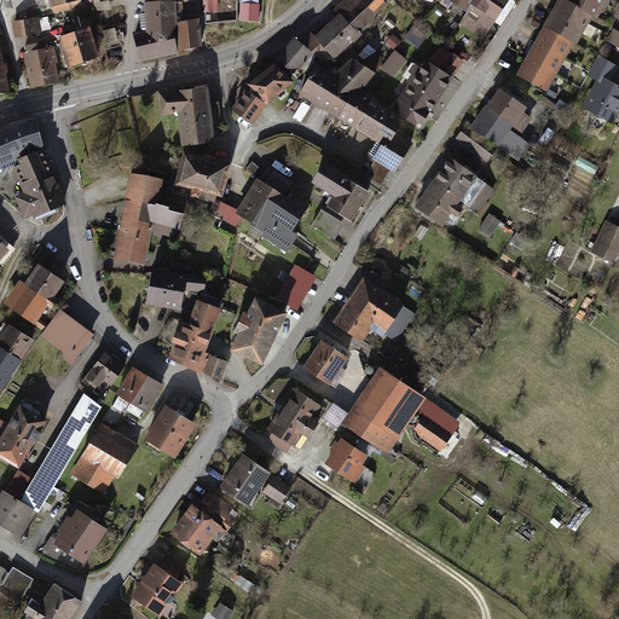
[(81,0),(46,0),(51,16),(84,7),(81,0)]
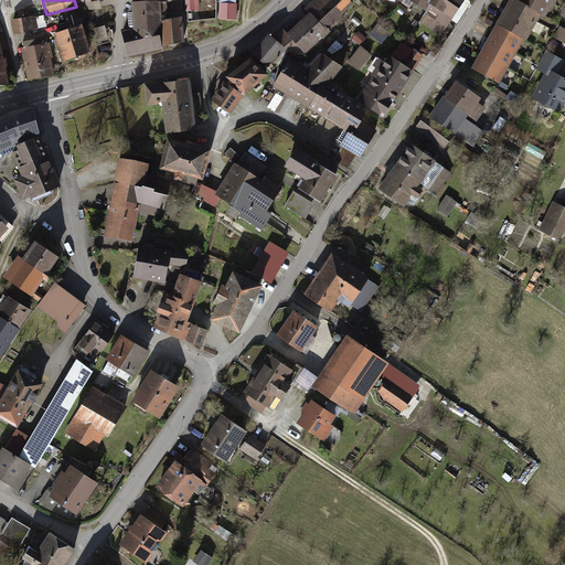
[(222,0),(222,23),(238,23),(238,0),(222,0)]
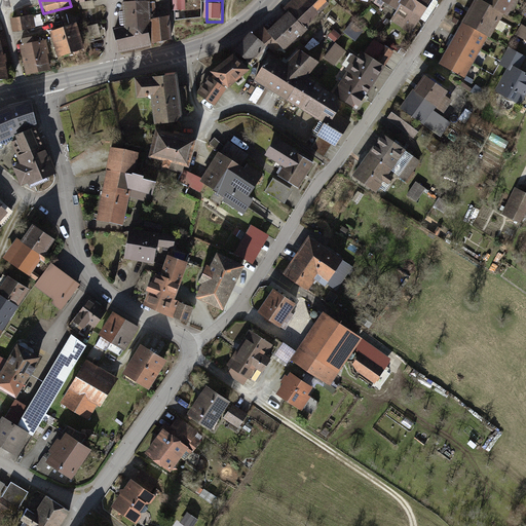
[(253,36),(251,35),(235,52),(251,66),(265,48),(274,57),(280,50),(285,55),(309,32),(306,30),(321,16),(318,14),(328,6),(323,0),(293,0),(265,29),(263,27),(253,36)]
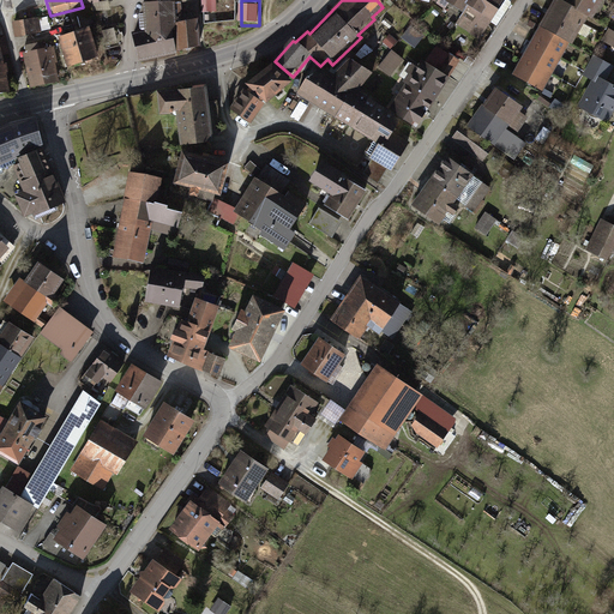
[(506,2),(501,0),(445,0),(444,4),(463,16),(456,29),(481,43),(506,2)]
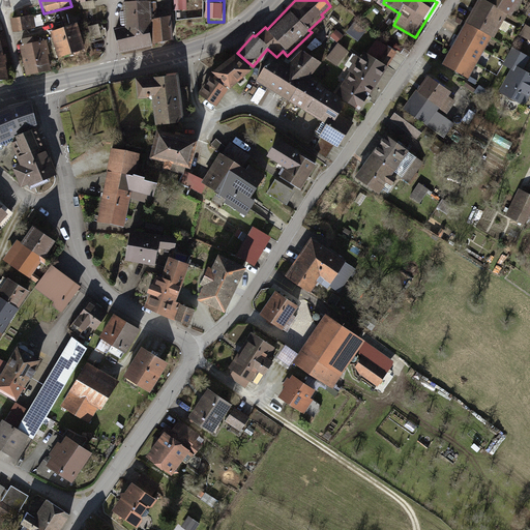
[(486,0),(484,3),(478,0),(443,66),(469,80),(503,16),(509,19),(519,0),(486,0)]
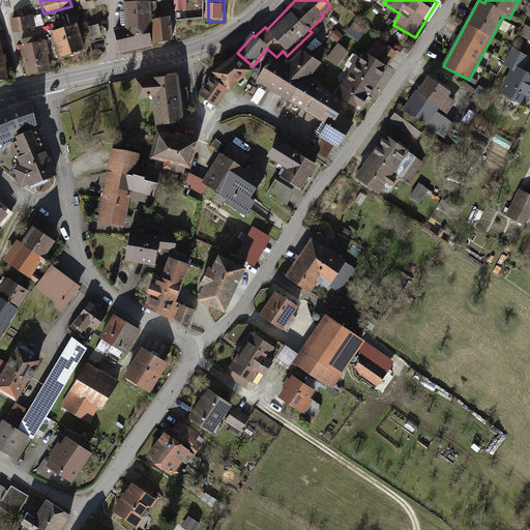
[(150,1),(126,2),(127,28),(123,28),(128,50),(151,43),(147,25),(151,21),(150,1)]
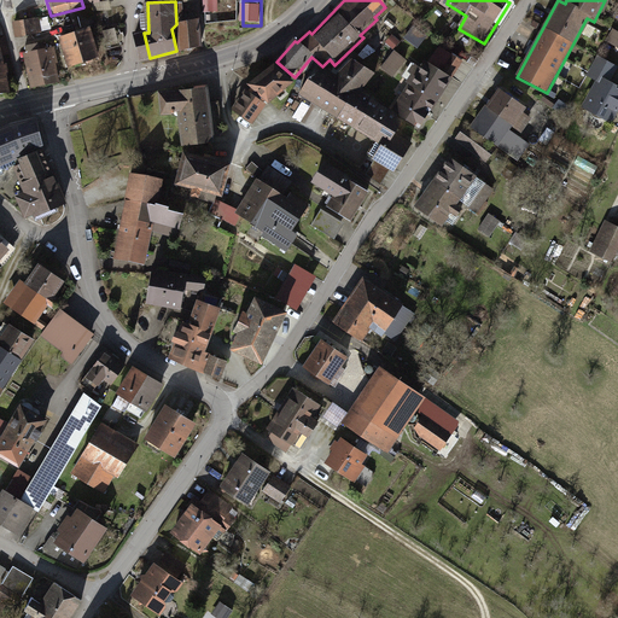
[(40,19),(15,23),(17,40),(42,36),(40,19)]
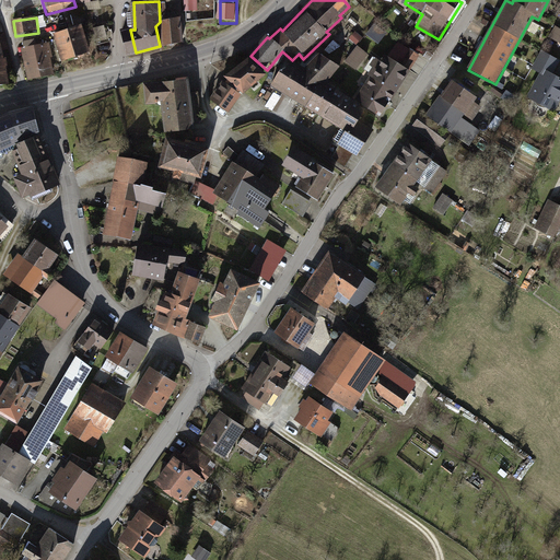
[(181,19),(160,22),(163,47),(182,42),(181,19)]
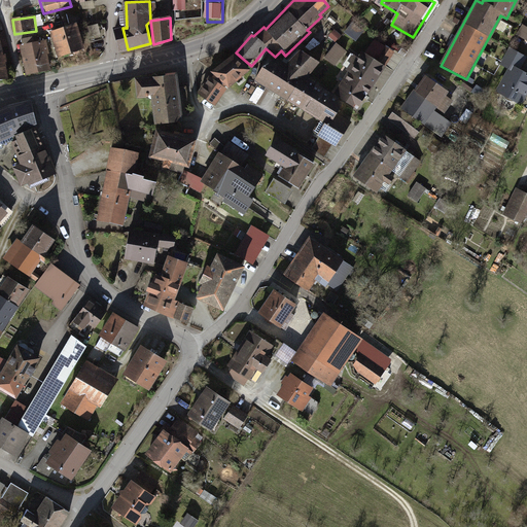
[(76,24),(54,32),(60,57),(83,48),(76,24)]
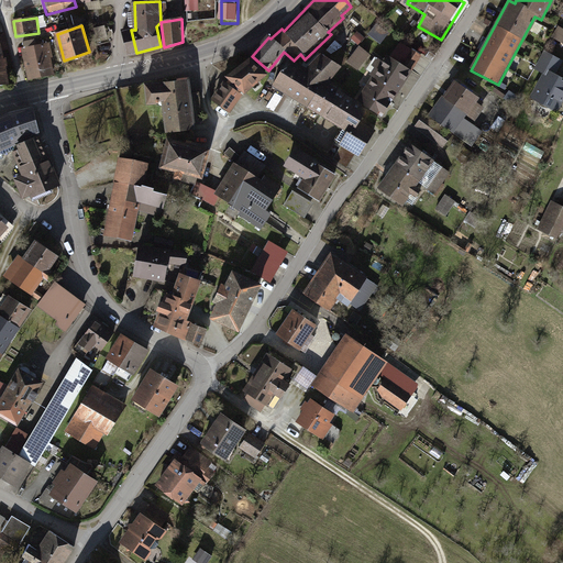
[(562,30),(559,28),(552,40),(562,45),(562,30)]
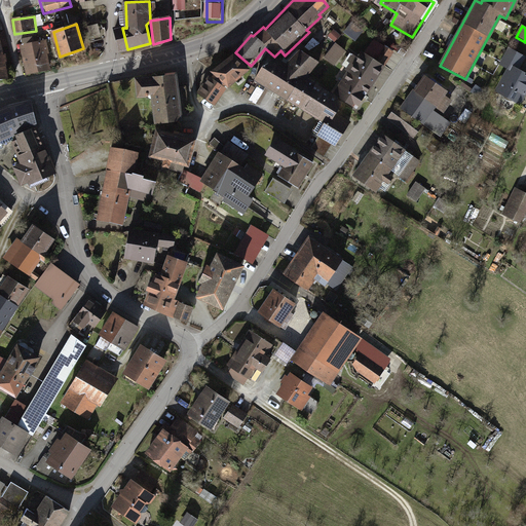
[(45,43),(21,46),(25,77),(49,73),(45,43)]
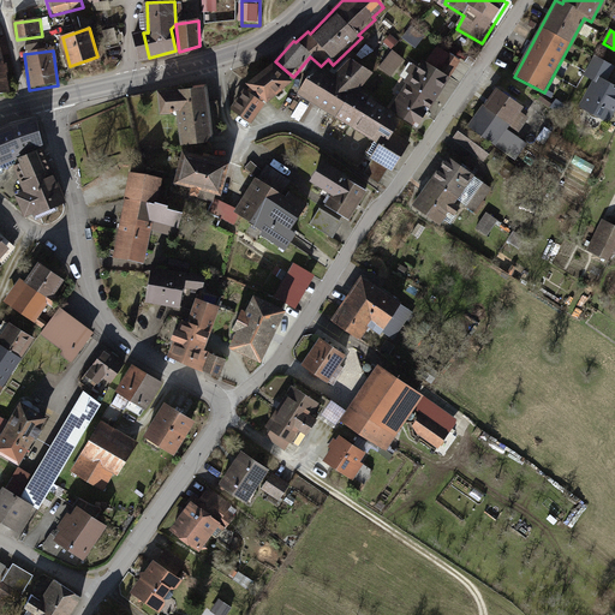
[(405,61),(393,53),(380,72),(393,81),(405,61)]
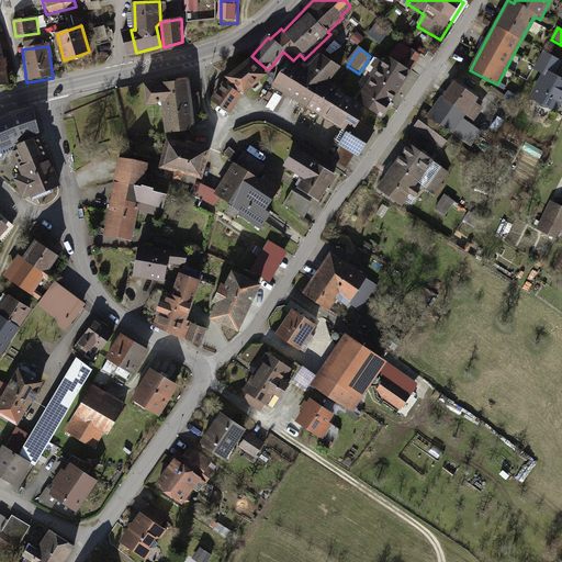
[(426,59),(416,54),(407,68),(417,75),(426,59)]
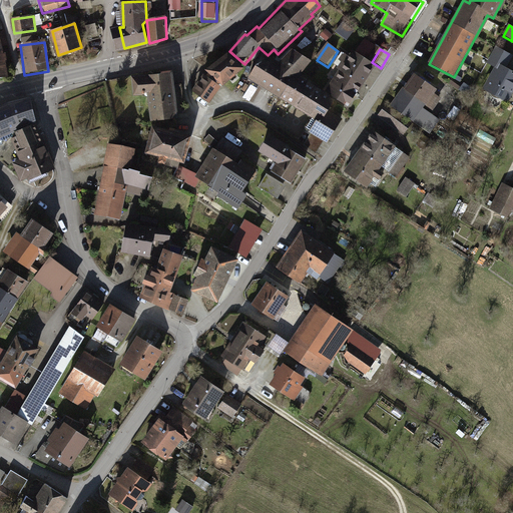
[(512,57),(496,49),(487,65),(495,69),(483,91),(509,104),(512,96),(512,73),(507,71),(512,57)]
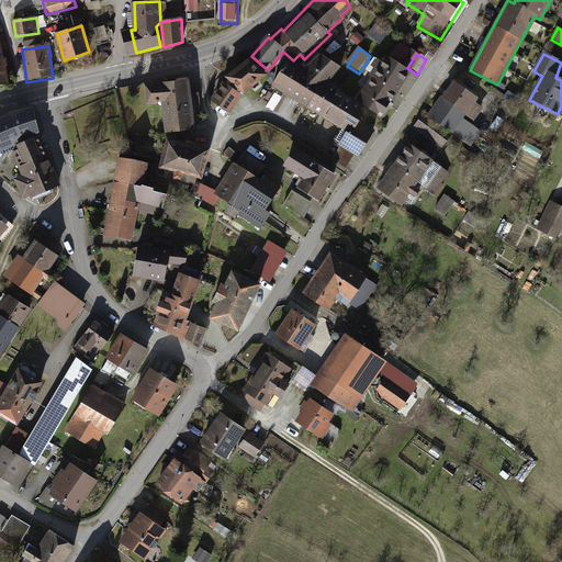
[(305,72),(289,63),(272,89),(345,132),(337,146),(359,158),(375,133),(360,122),(367,112),(355,104),(327,87),(343,70),(319,57),(305,72)]
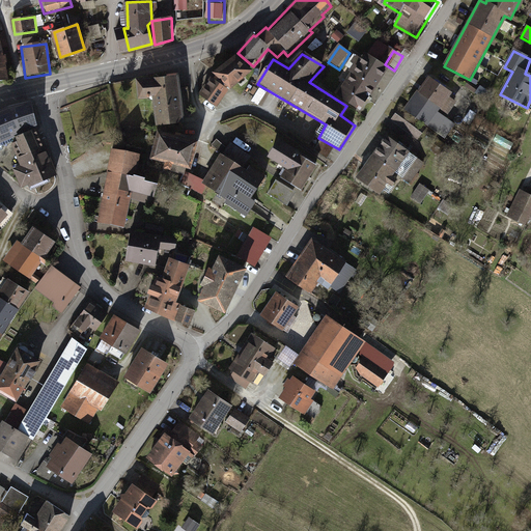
[(359,114),(388,70),(364,54),(335,99),(346,106),(359,114)]
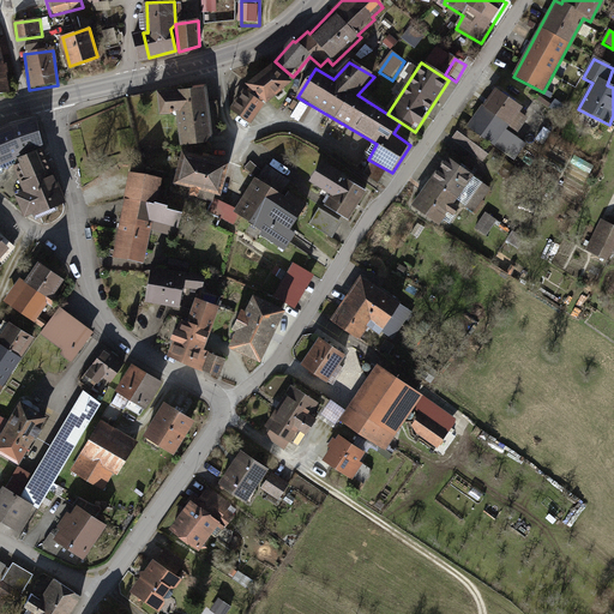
[(236,107),(256,121),(265,107),(290,86),(275,66),(245,86),(247,92),(234,104),(236,107)]
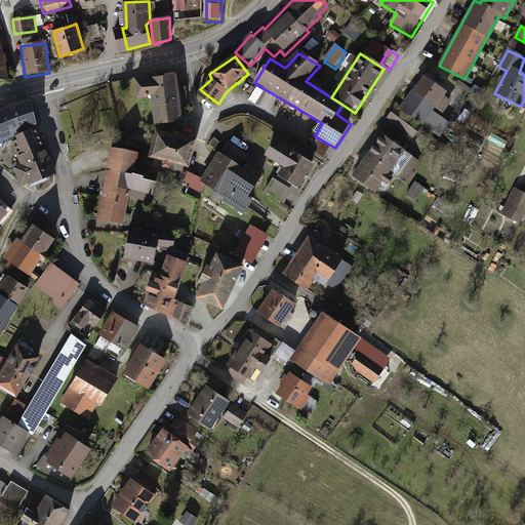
[(175,75),(134,80),(136,102),(152,99),(155,126),(182,123),(175,75)]
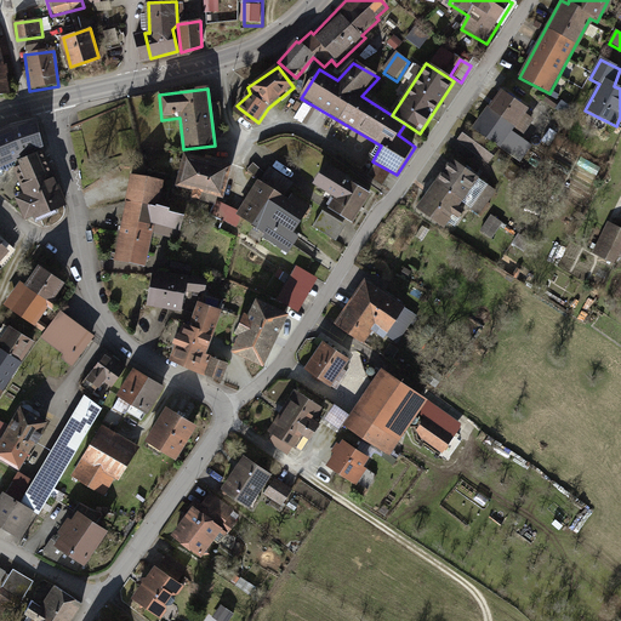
[(531,109),(501,89),(473,130),(469,127),(461,141),(491,161),(501,148),(516,158),(528,138),(525,137),(536,121),(528,115),(531,109)]
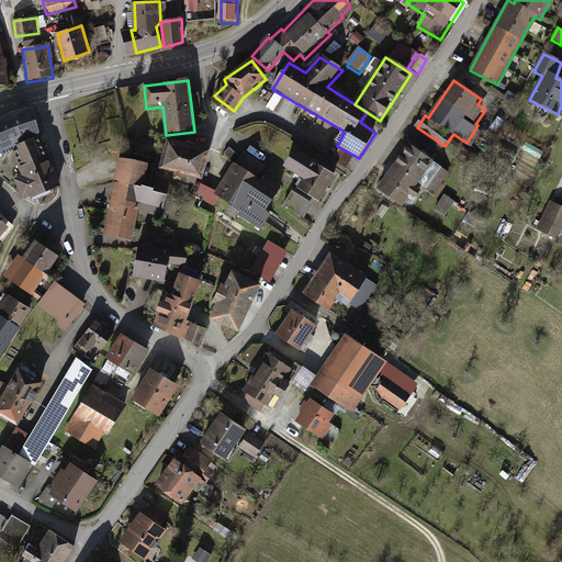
[(0,158),(13,150),(9,142),(38,132),(33,109),(12,115),(0,119),(0,158)]
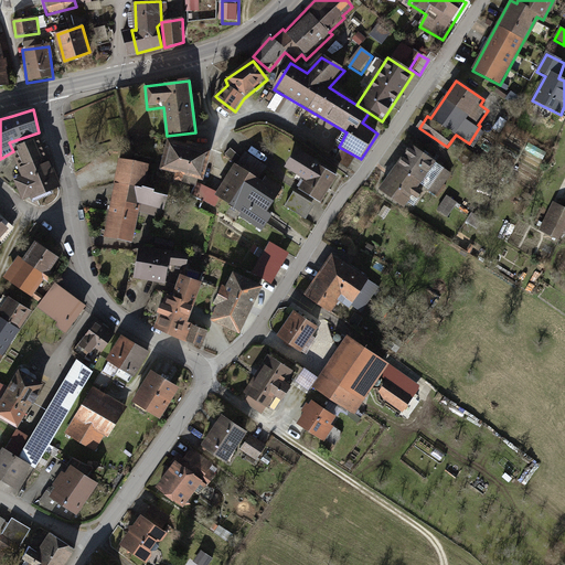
[(38,135),(17,144),(19,150),(13,151),(24,178),(18,181),(24,196),(34,192),(35,196),(60,187),(38,135)]
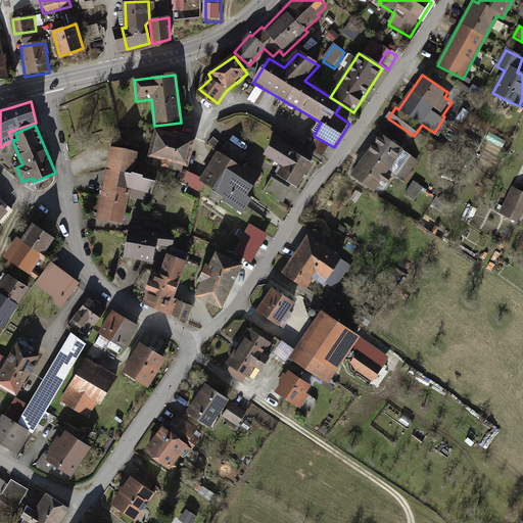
[(423,160),(380,132),(350,177),(374,192),(381,181),(387,185),(393,175),(408,184),(423,160)]
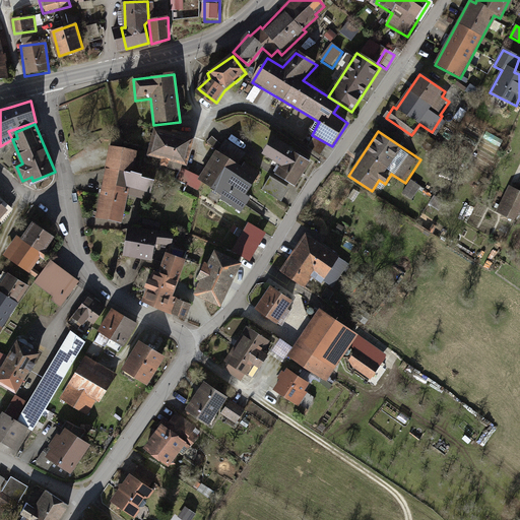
[(192,142),(154,133),(148,158),(186,168),(192,142)]
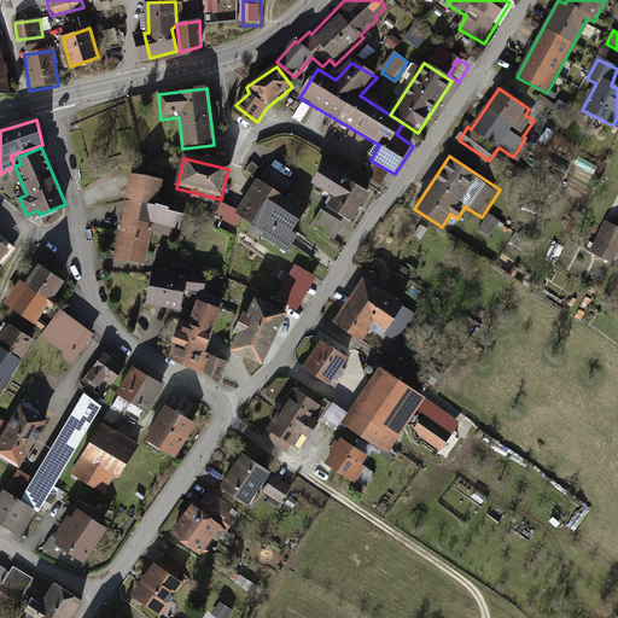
[(371,194),(322,164),(310,185),(331,198),(325,209),(351,226),(371,194)]
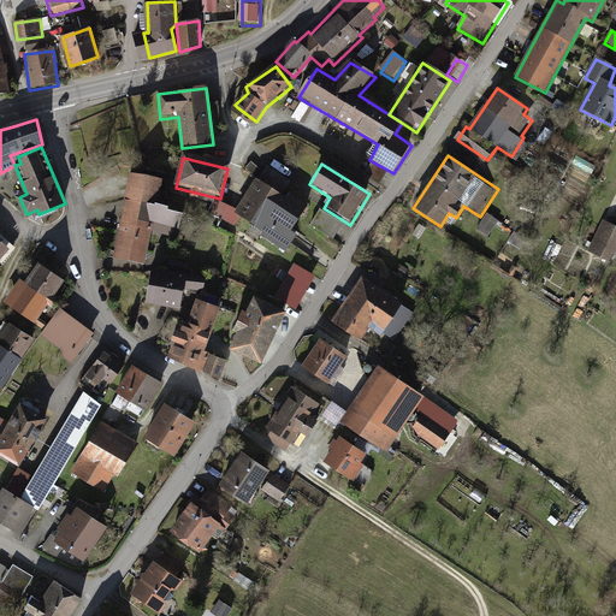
[(256,178),(232,214),(285,252),(296,236),(289,231),(306,206),(286,193),(292,184),(268,167),(259,181),(256,178)]
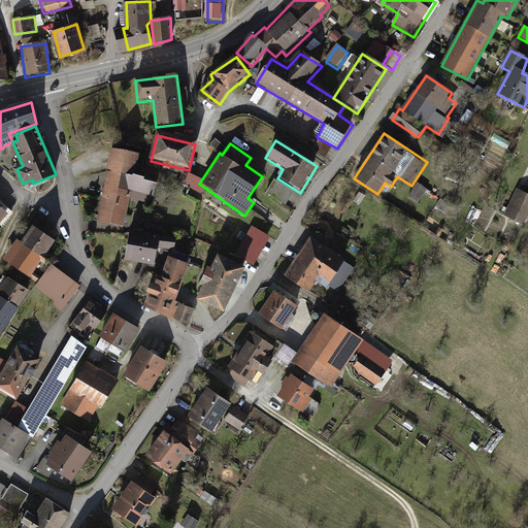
[(138,157),(111,151),(97,224),(125,229),(127,222),(146,226),(155,187),(133,183),(138,157)]
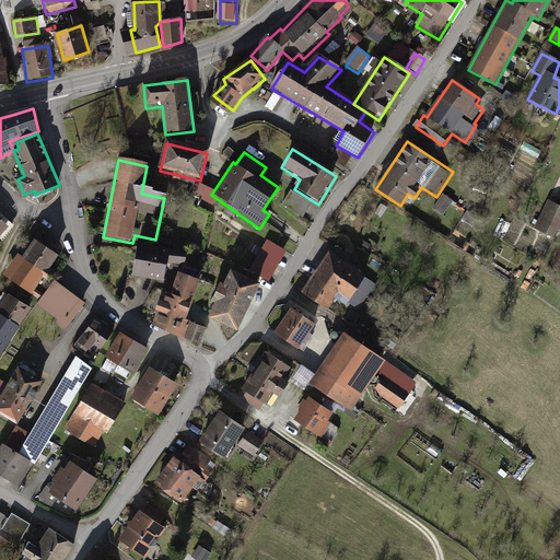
[(314,205),(292,191),(283,206),(305,218),(314,205)]
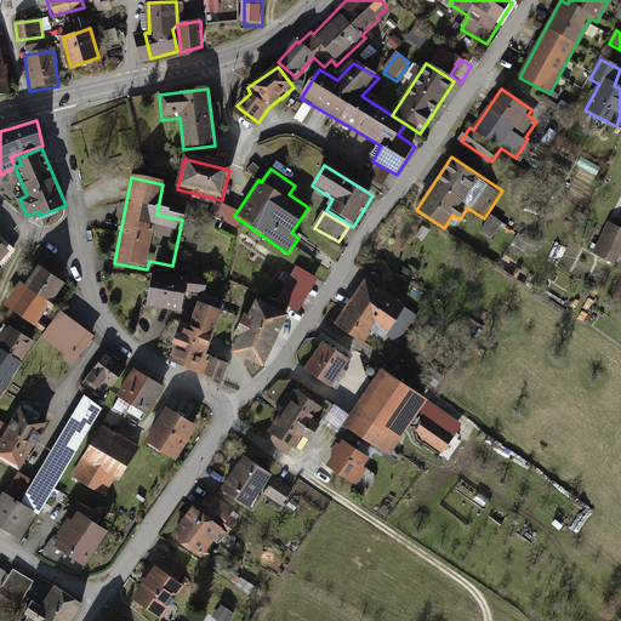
[(505,223),(493,216),(483,233),(495,239),(505,223)]
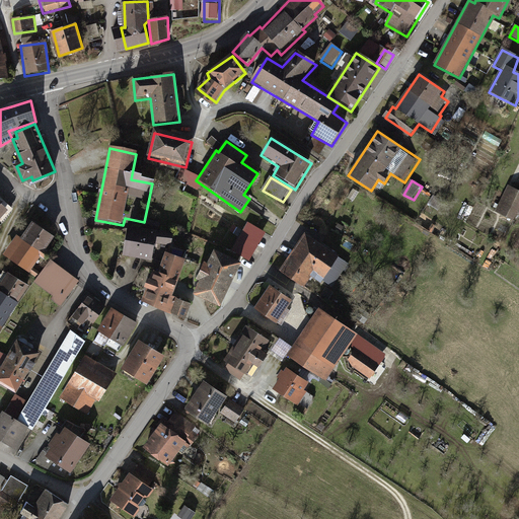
[(518,212),(518,191),(509,187),(496,213),(515,222),(518,212)]
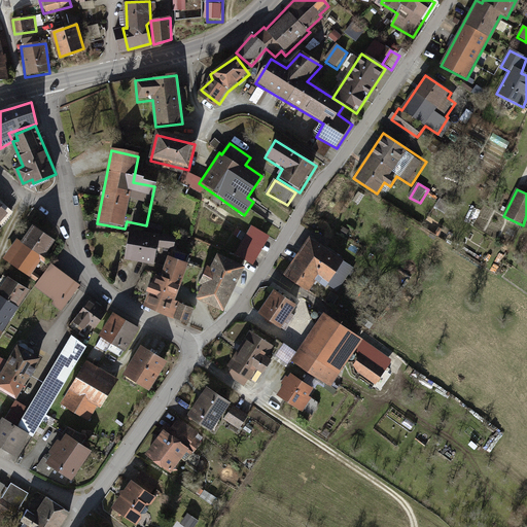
[(0,222),(9,213),(0,204),(0,222)]
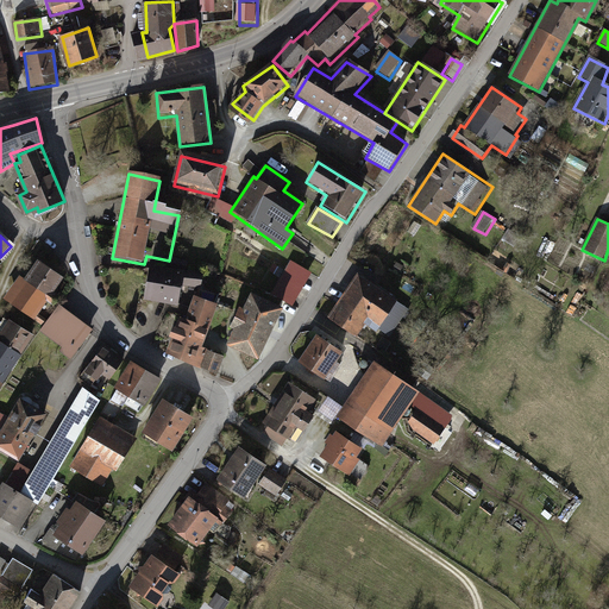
[(312,274),(292,262),(274,294),(294,305),(312,274)]
